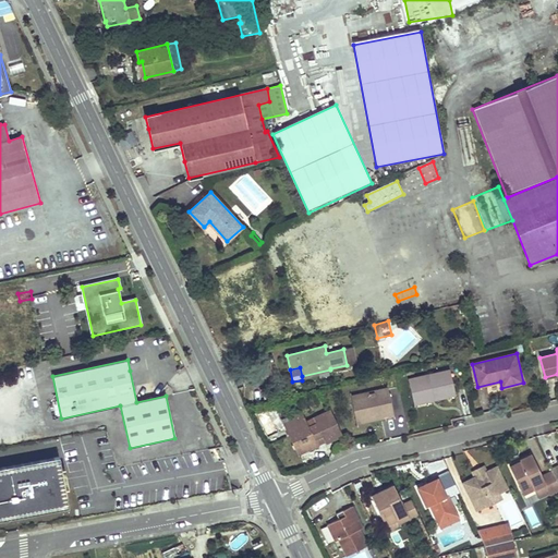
[(434,399),(456,395),(449,370),(408,379),(413,400),(434,396),(434,399)]
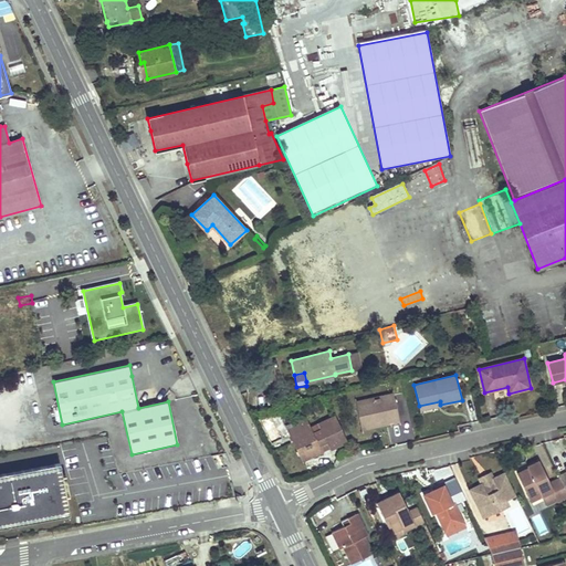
[(394,392),(356,401),(356,406),(395,397),(394,392)]
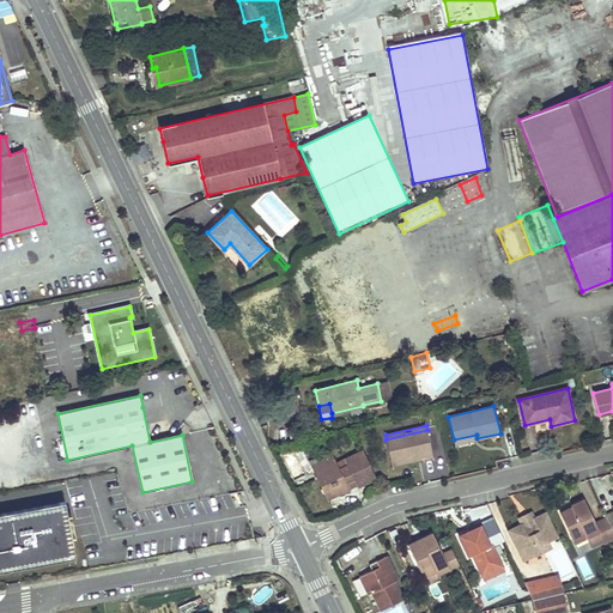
[(392,466),(410,462),(410,457),(422,455),(423,459),(434,456),(428,430),(386,439),(392,466)]
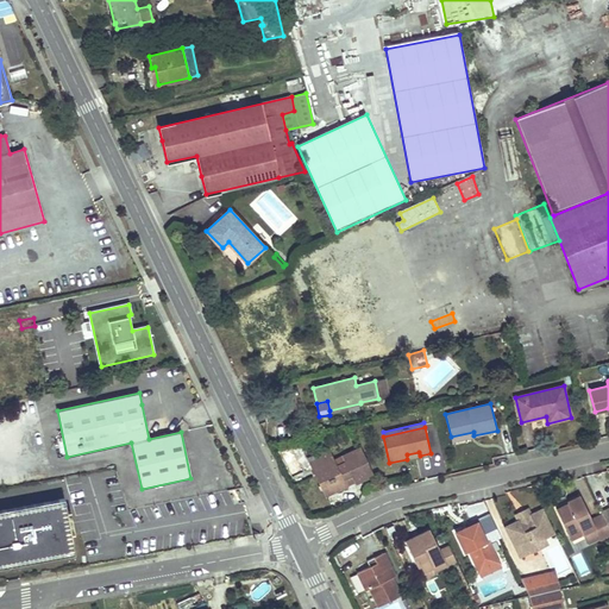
[(473,432),(451,437),(452,441),(473,435),(473,432)]
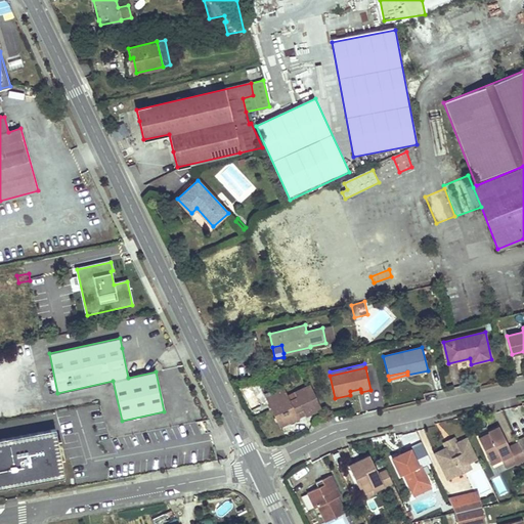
[(284,386),(278,389),(282,397),(276,399),(278,404),(271,408),(277,422),(285,418),(287,423),(298,418),(296,411),(302,408),(305,415),(306,416),(314,411),(313,408),(320,405),(310,385),(295,392),(297,397),(290,400),(288,395),(284,386)]
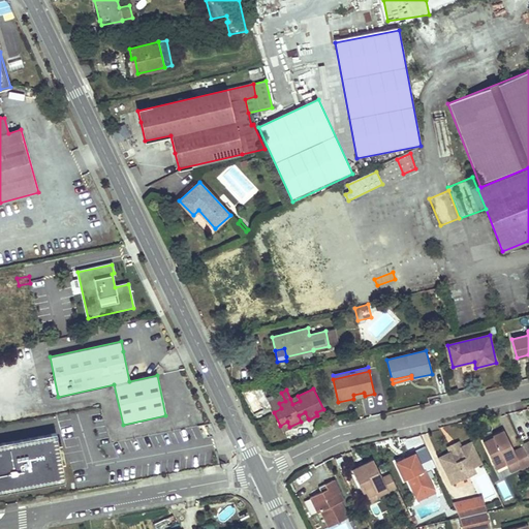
[(271,393),(265,396),(274,412),(281,408),(279,403),(285,401),(281,393),(273,397),(271,393)]
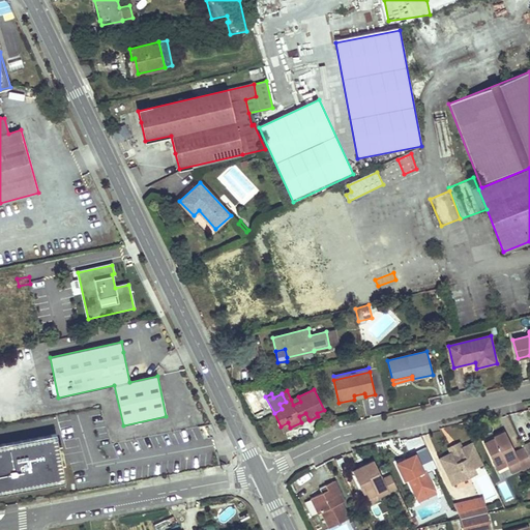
[(308,419),(305,413),(299,416),(301,422),(308,419)]
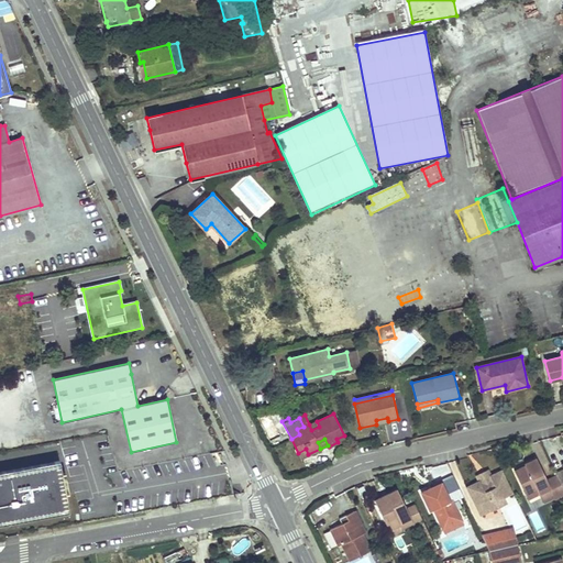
[(306,449),(298,453),(300,459),(308,454),(306,449)]
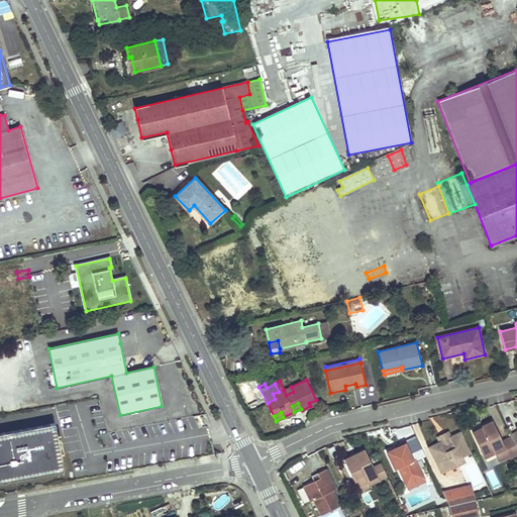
[(480,428),(471,432),(482,453),(492,448),(495,453),(504,448),(508,456),(509,457),(516,453),(516,451),(510,436),(501,441),(491,420),(479,426),(480,428)]
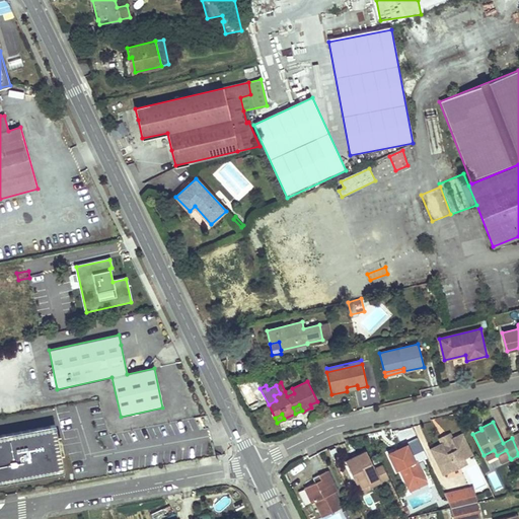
[(0,435),(0,483),(63,472),(55,426),(0,435)]
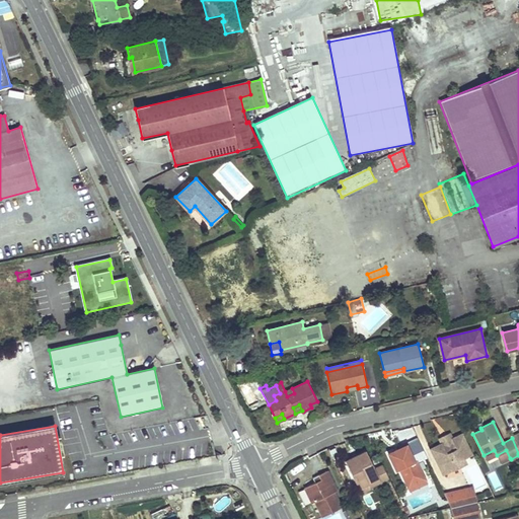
[(463,459),(473,454),(463,434),(453,438),(455,441),(443,447),(442,444),(434,447),(438,456),(436,458),(439,466),(444,464),(448,472),(460,467),(457,462),(463,459)]
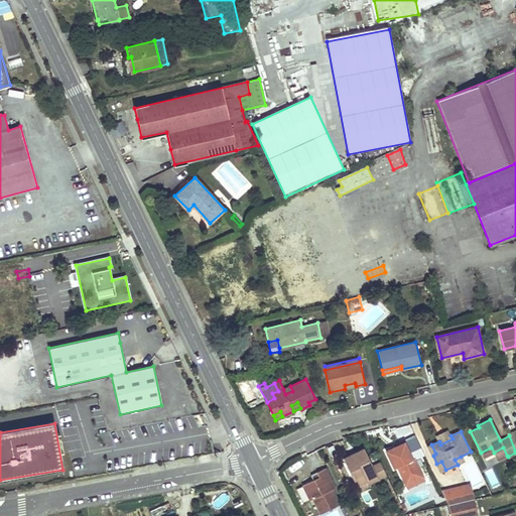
[(449,433),(438,439),(439,441),(440,444),(453,438),(450,435),(449,433)]
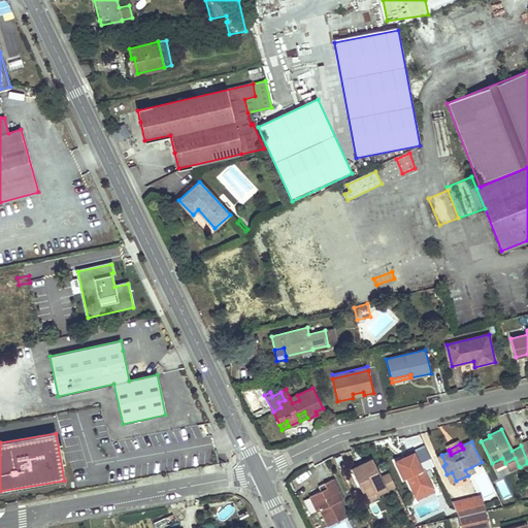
[(414,452),(422,469),(424,468),(432,464),(425,448),(414,452)]
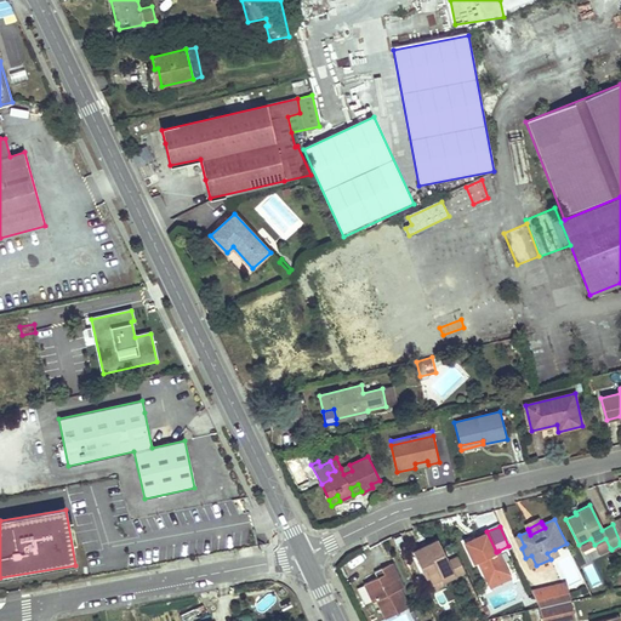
[(463,540),(474,563),(478,562),(488,584),(510,574),(499,551),(496,552),(486,531),(485,530),(463,540)]
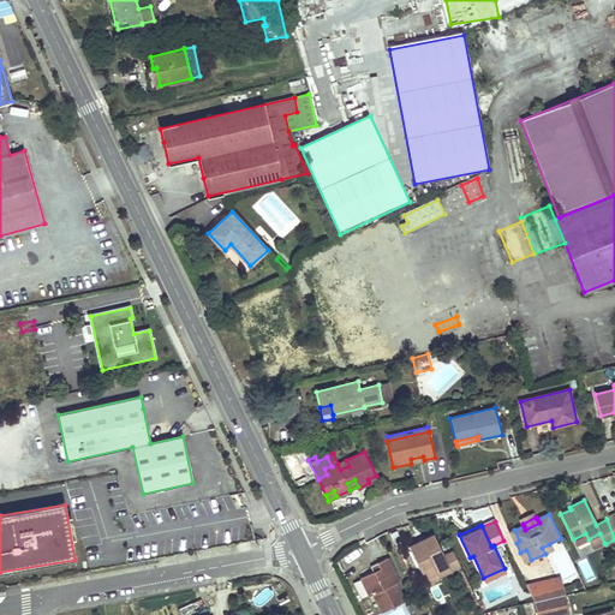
[(585,533),(573,539),(575,545),(589,539),(585,533)]
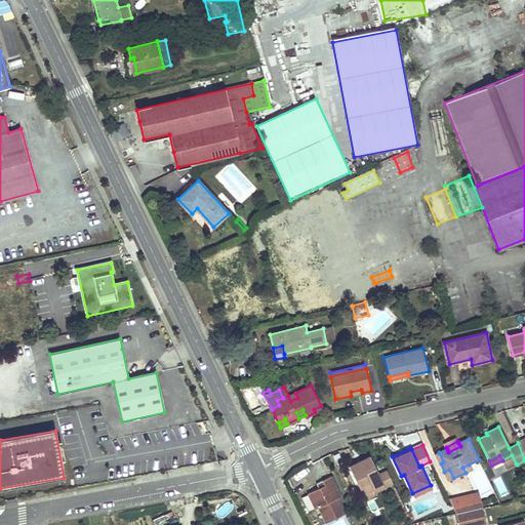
[(516,463),(512,455),(502,460),(507,469),(516,463)]
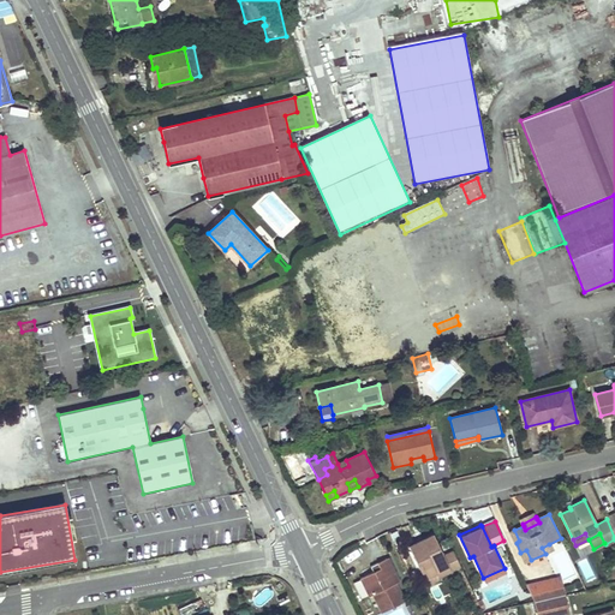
[(434,535),(410,547),(417,563),(421,562),(427,577),(436,573),(439,577),(460,566),(453,551),(443,555),(434,535)]
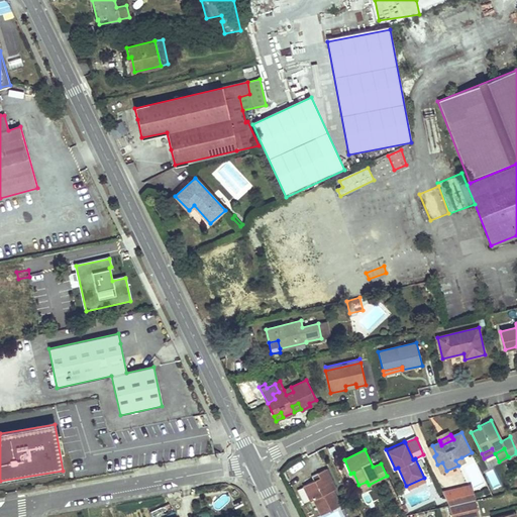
[(488,469),(498,463),(494,455),(484,460),(488,469)]
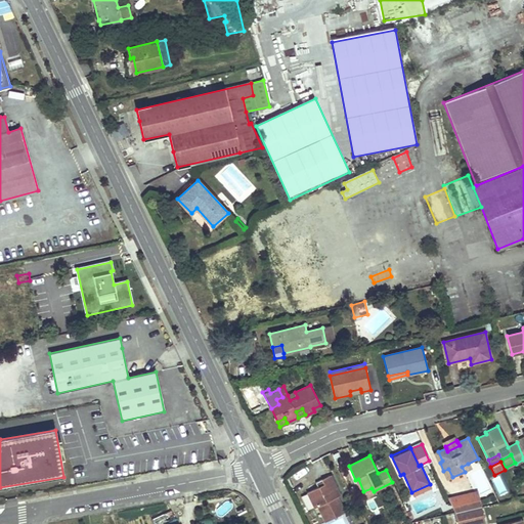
[(472,471),(478,492),(490,488),(483,468),(472,471)]
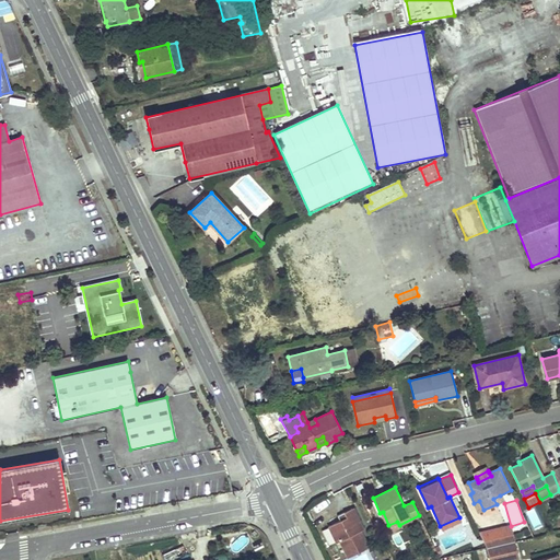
[(479,501),(474,503),(478,512),(483,510),(479,501)]
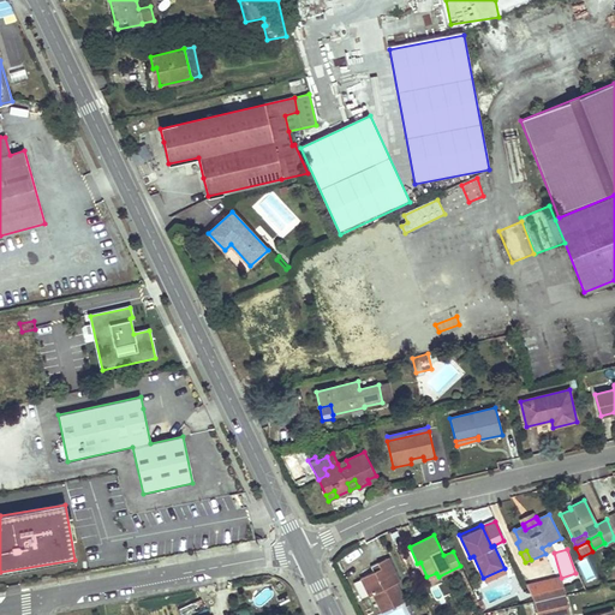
[(388,557),(377,562),(381,568),(360,578),(369,596),(372,593),(382,613),(405,601),(396,583),(399,581),(388,557)]
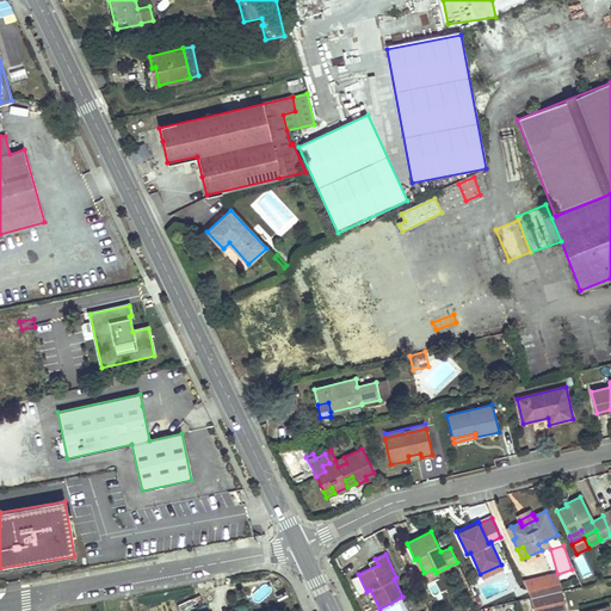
[(582,578),(592,574),(584,554),(574,559),(582,578)]
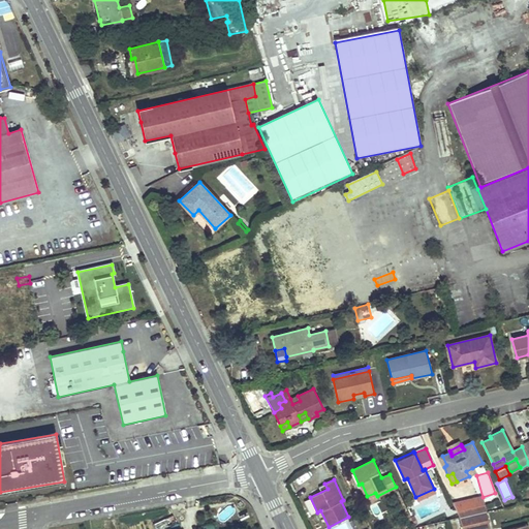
[(362,484),(359,485),(368,503),(378,498),(377,496),(375,493),(367,496),(362,484)]
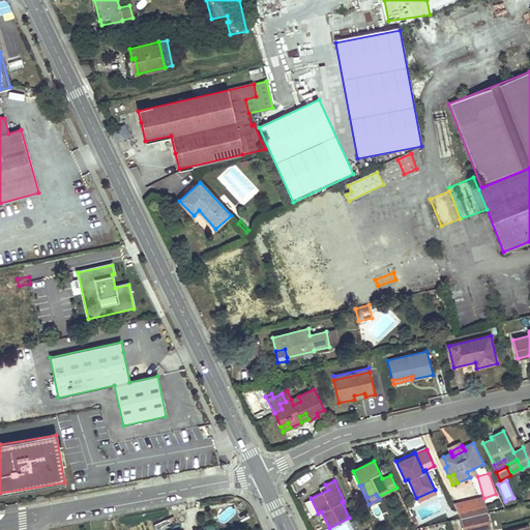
[(435,490),(416,498),(420,500),(436,493),(435,490)]
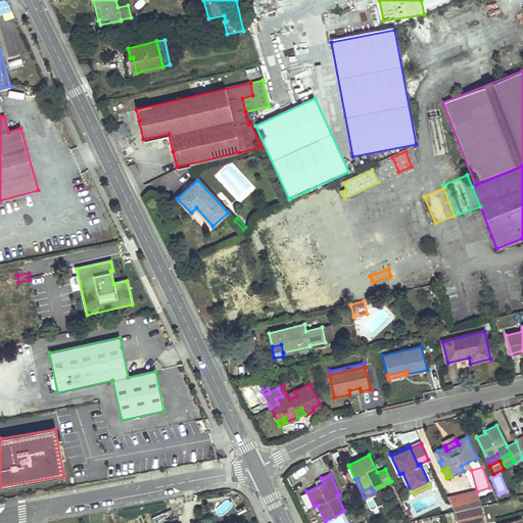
[(475,490),(447,496),(455,512),(479,506),(475,490)]
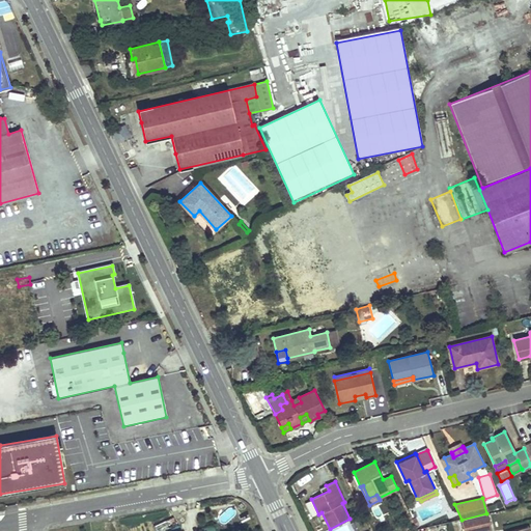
[(385,501),(380,504),(386,515),(391,512),(385,501)]
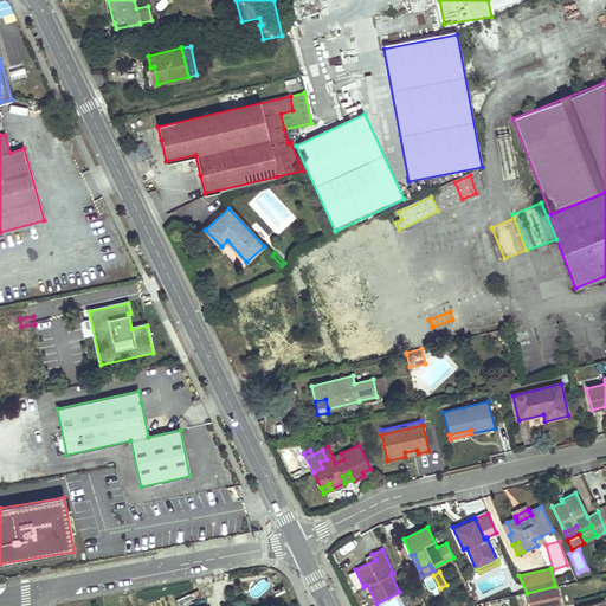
[(555,586),(527,593),(529,605),(547,605),(560,604),(555,586)]
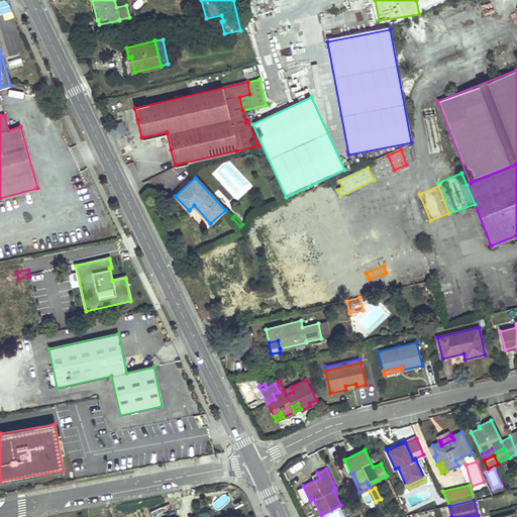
[(149,512),(150,516),(174,516),(169,504),(149,512)]
